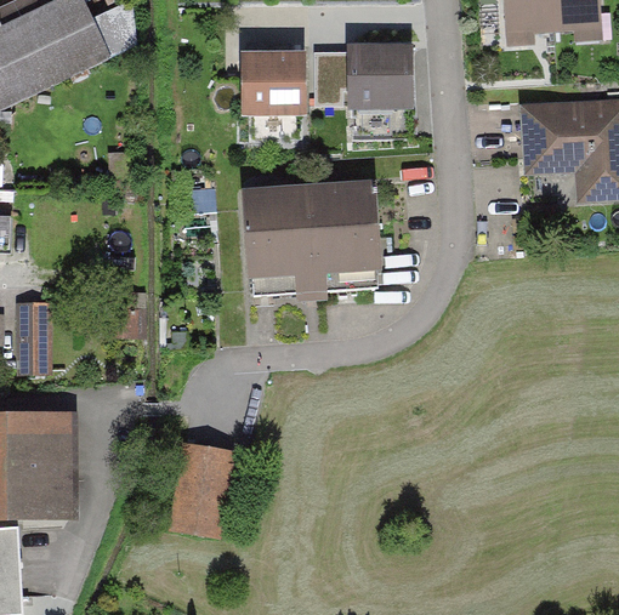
[(0,13),(27,0),(0,0),(0,13)]
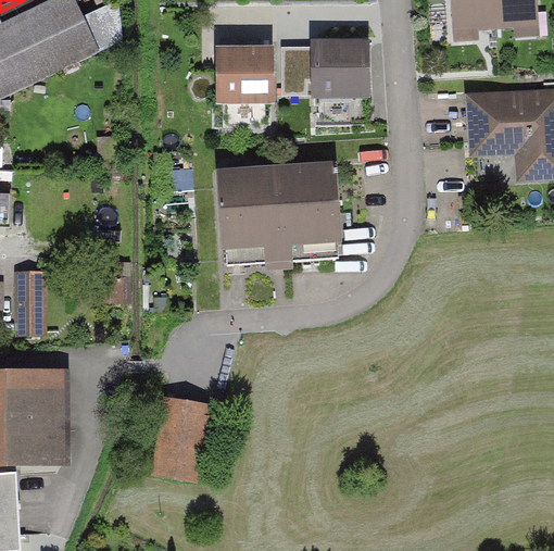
[(47,0),(0,22),(0,98),(128,37),(111,2),(77,19),(67,0),(47,0)]
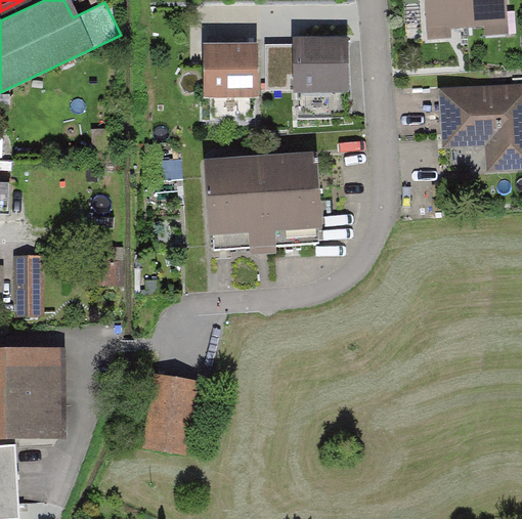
[(423,0),(426,37),(507,32),(504,0),(423,0)]
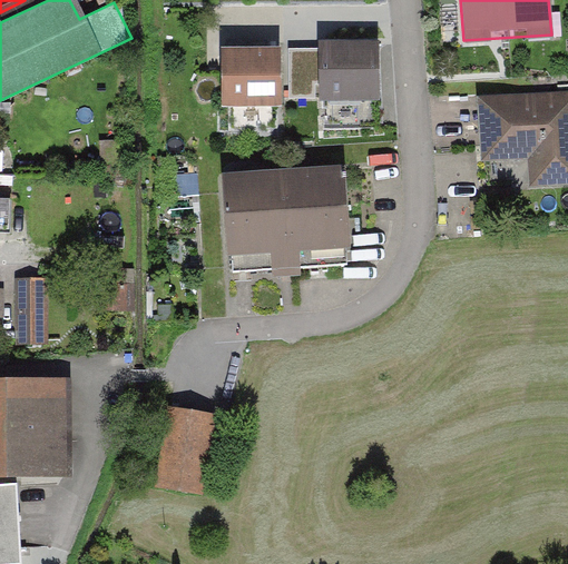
[(381,38),(317,40),(320,99),(382,98),(381,38)]
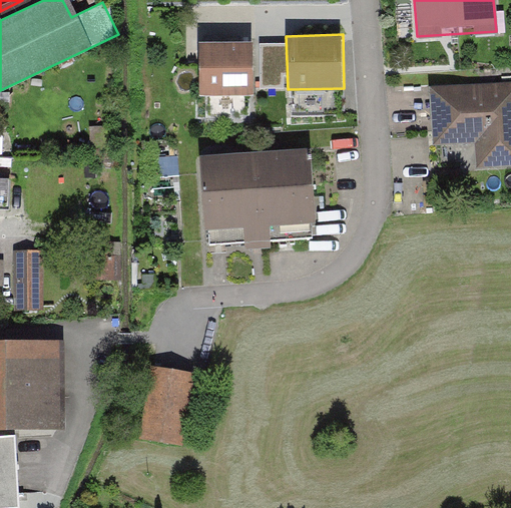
[(256,36),(200,36),(200,90),(256,90),(256,36)]
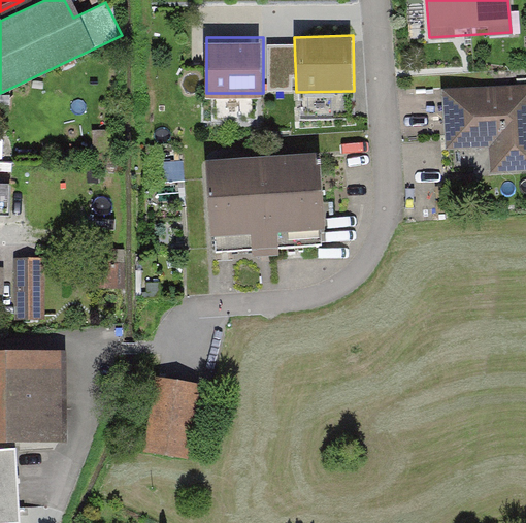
[(525,82),(439,87),(442,148),(488,145),(489,170),(525,168),(525,82)]
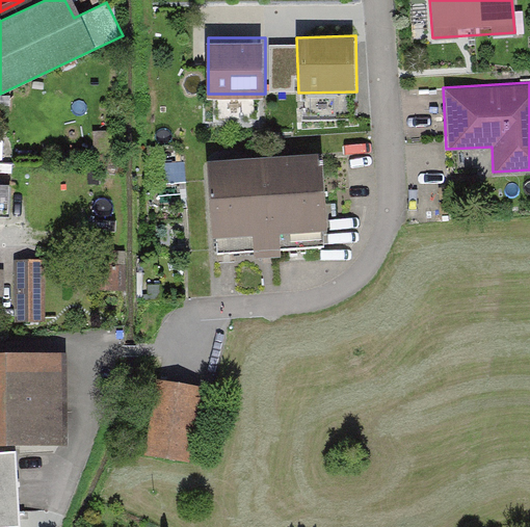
[(324,153),(209,161),(214,239),(250,236),(252,258),(281,256),(279,232),(329,229),(324,153)]
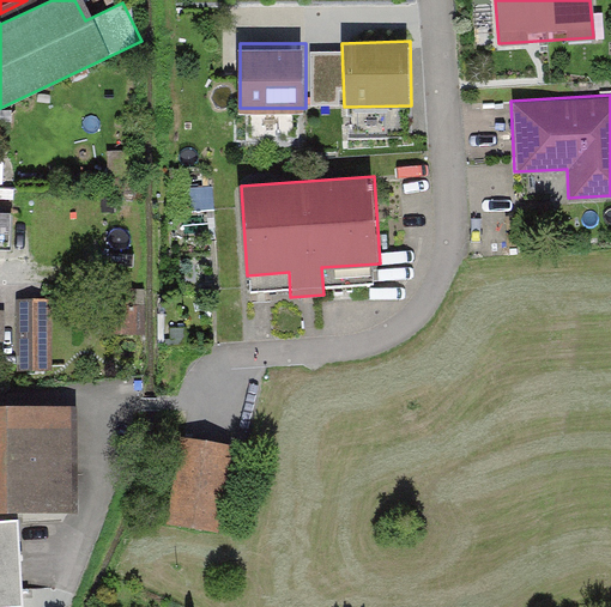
[(146,290),(125,289),(125,327),(146,327),(146,290)]
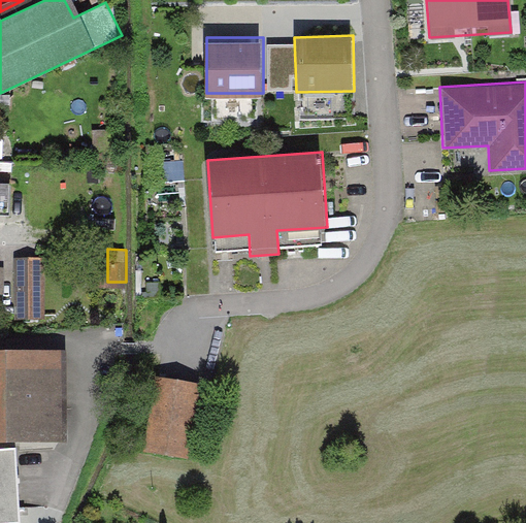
[(44,266),(10,265),(8,316),(42,317),(44,266)]
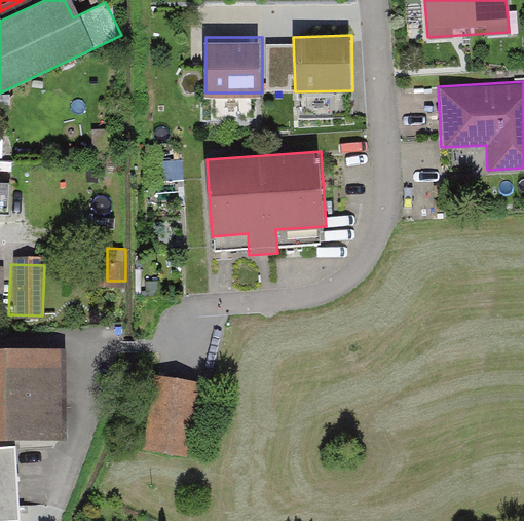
[(0,520),(19,519),(12,444),(68,442),(65,348),(0,349),(0,520)]
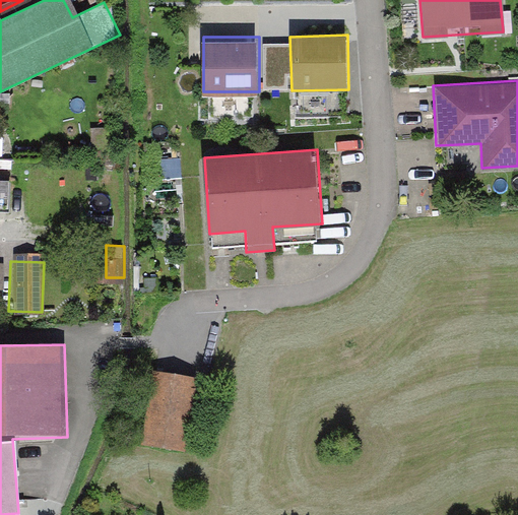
[(196,377),(152,371),(142,446),(186,452),(196,377)]
